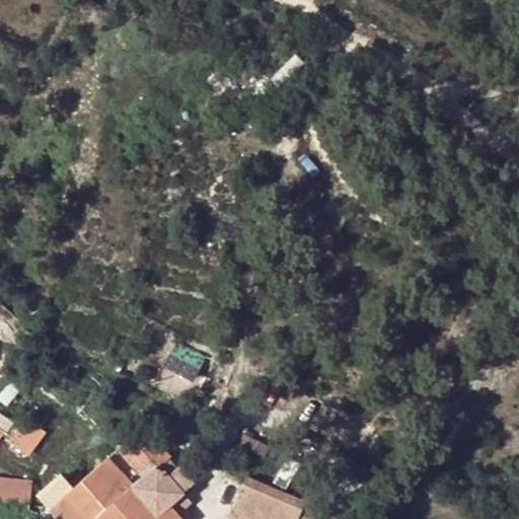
[(21,420),(3,445),(28,461),(47,437),(21,420)]
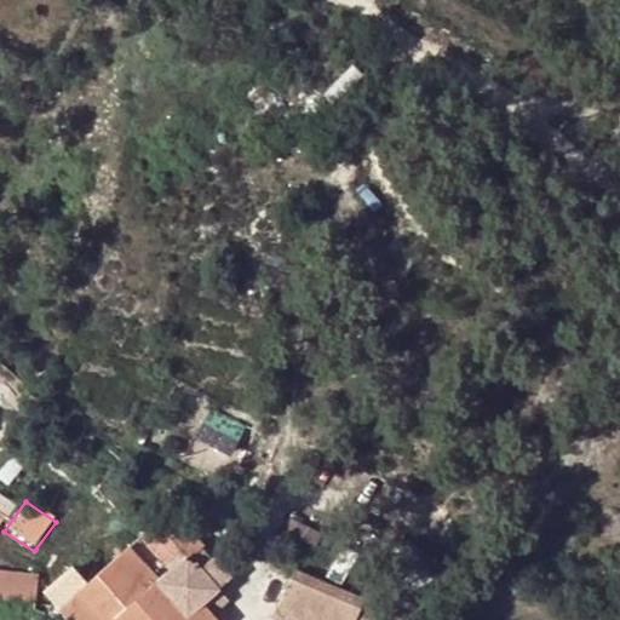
[(142,543),(168,570),(182,558),(196,544),(168,516),(142,543)]
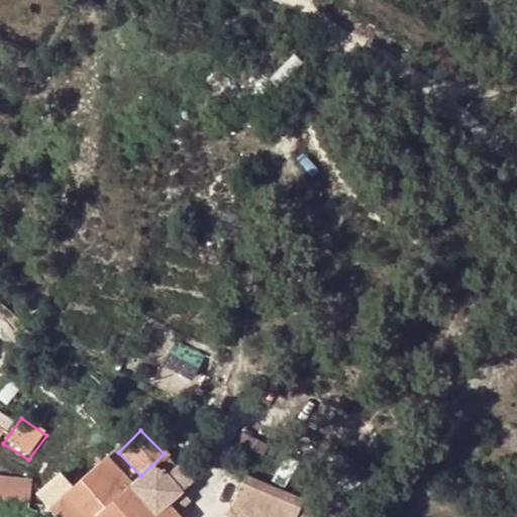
[(121,494),(129,487),(102,459),(95,467),(121,494)]
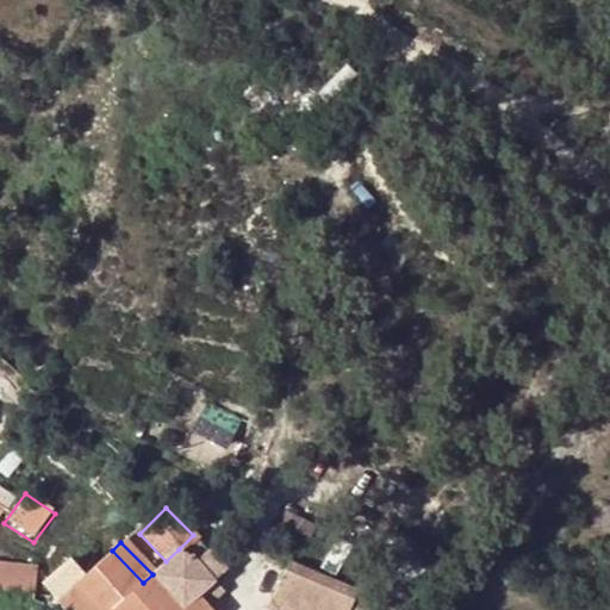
[(166,561),(153,574),(143,583),(112,551),(78,583),(101,609),(209,609),(194,593),(210,579),(186,553),(185,555),(179,549),(166,561)]
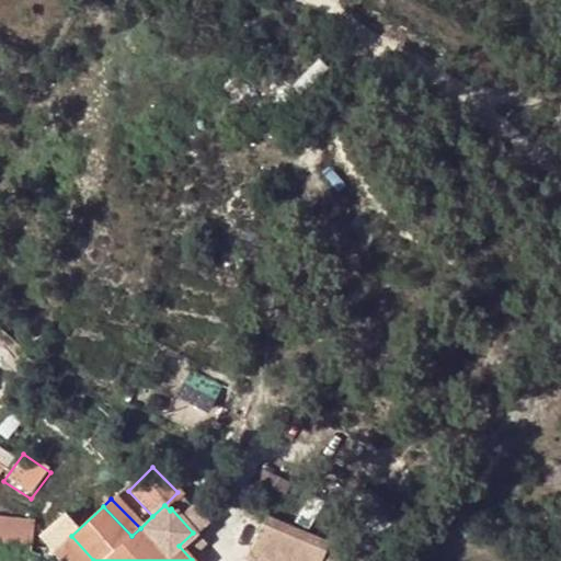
[(236,560),(319,560),(328,542),(321,540),(322,540),(261,513),(236,560)]
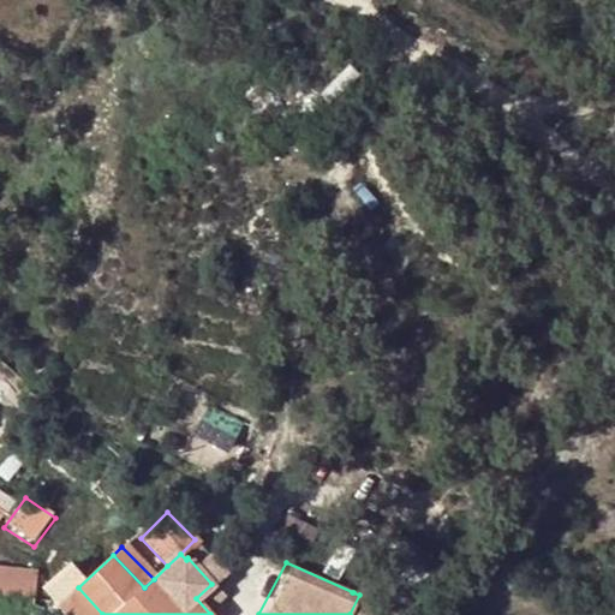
[(39,571),(0,566),(0,595),(36,598),(39,571)]
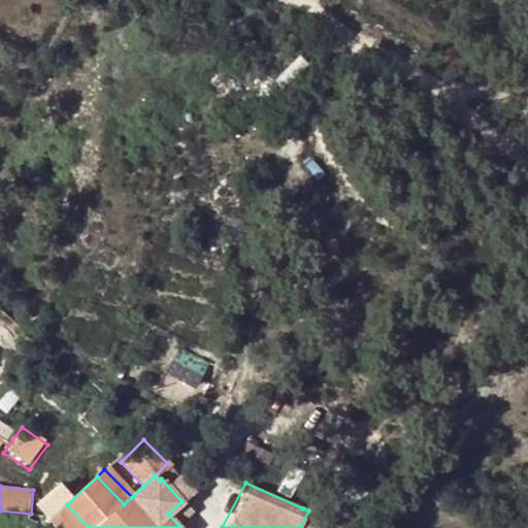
[(88,527),(67,504),(52,519),(60,527),(88,527)]
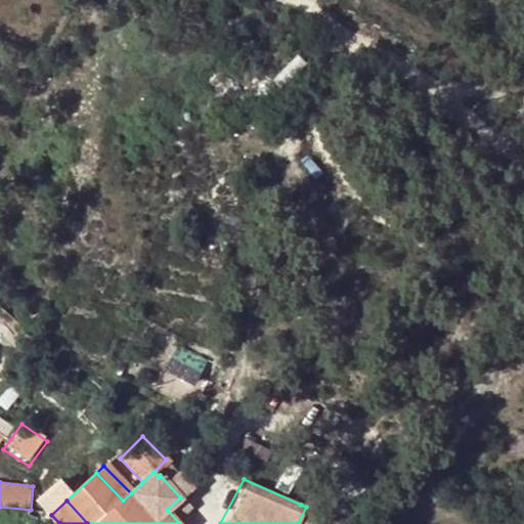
[(298,523),(319,523),(323,514),(306,507),(298,523)]
